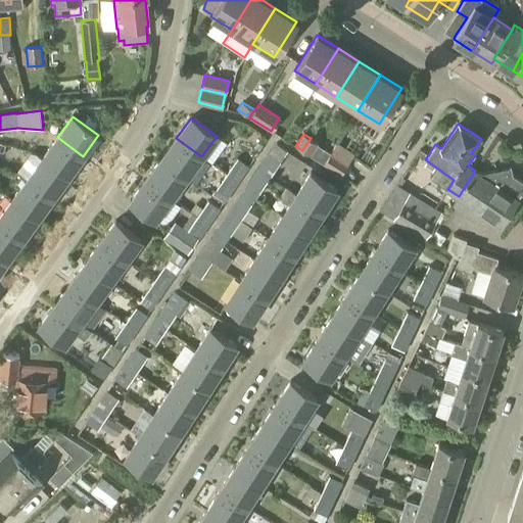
[(67,177),(83,156),(57,137),(42,157),(67,177)]
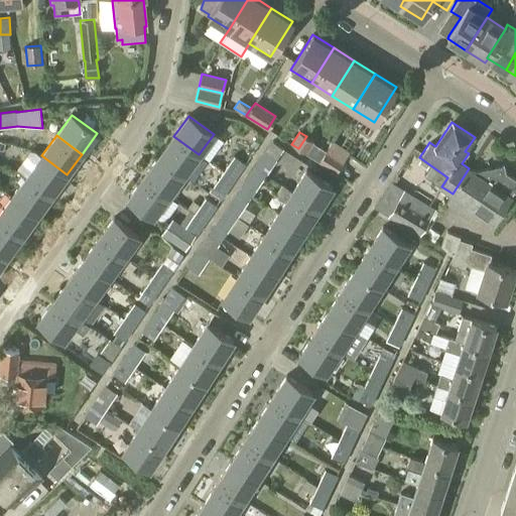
[(183,175),(199,154),(173,136),(159,157),(183,175)]
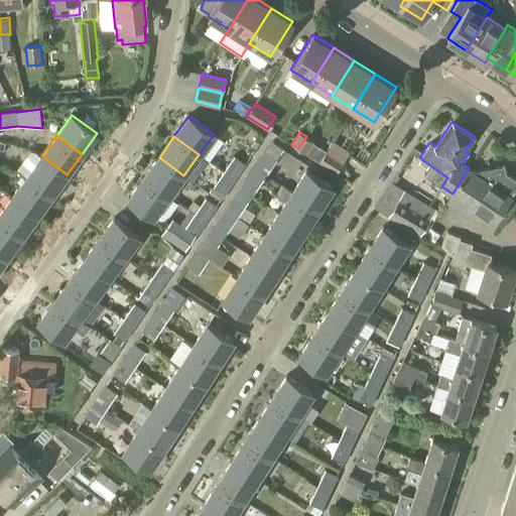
[(313,141),(306,136),(298,148),(306,153),(313,141)]
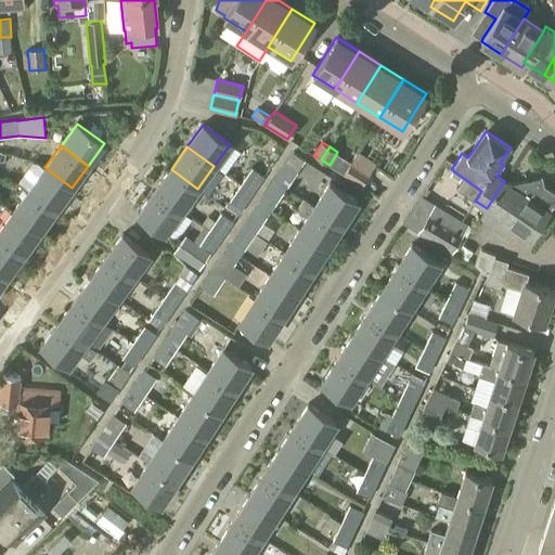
[(286,190),(287,186),(298,172),(297,172),(306,160),(293,152),(272,181),(286,190)]
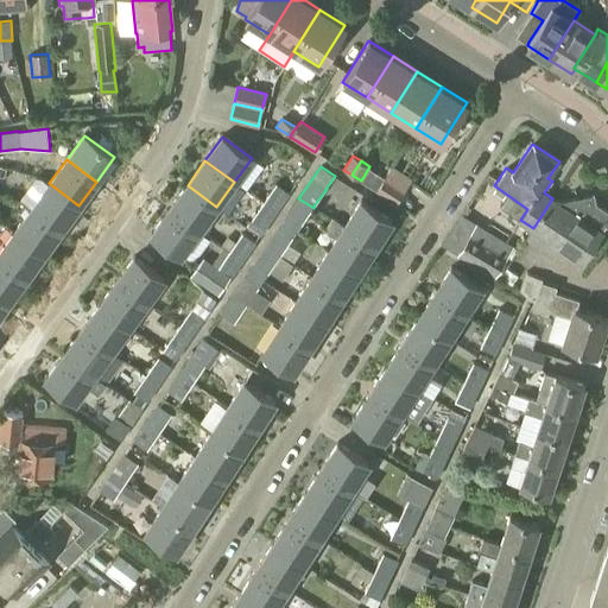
[(386,176),(375,191),(384,197),(394,182),(386,176)]
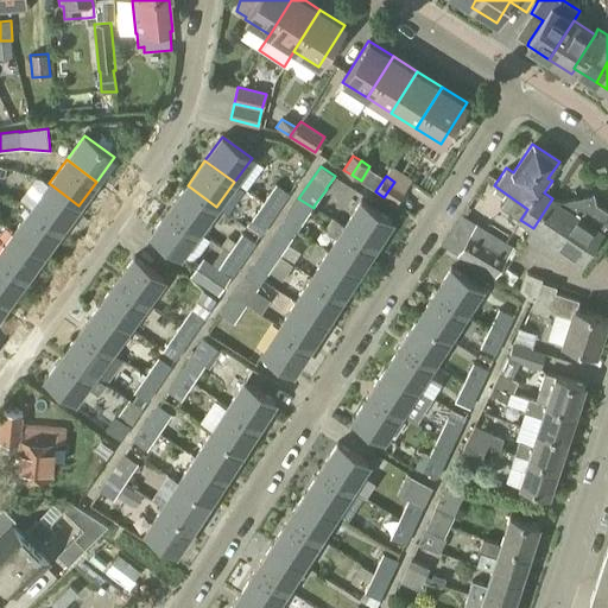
[(61,229),(78,206),(49,183),(31,207),(61,229)]
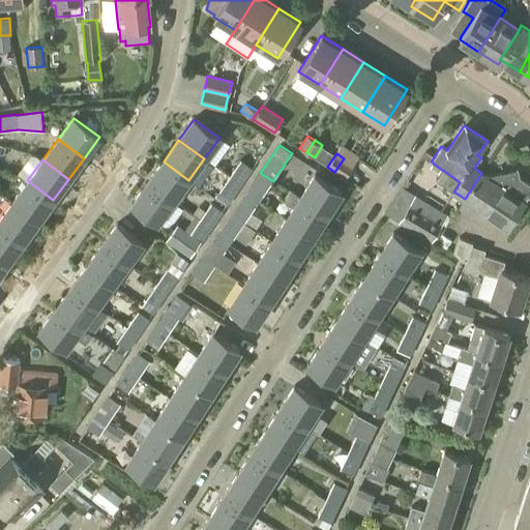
[(242,184),(253,169),(240,160),(230,176),(242,184)]
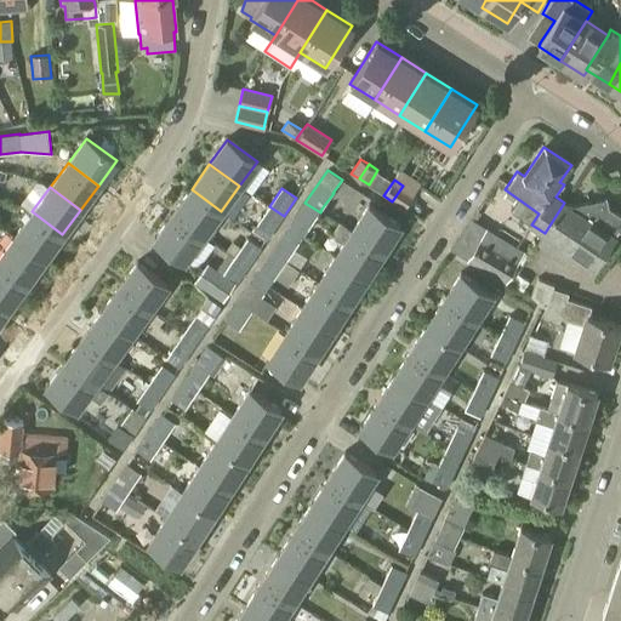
[(203,235),(221,211),(192,189),(174,214),(203,235)]
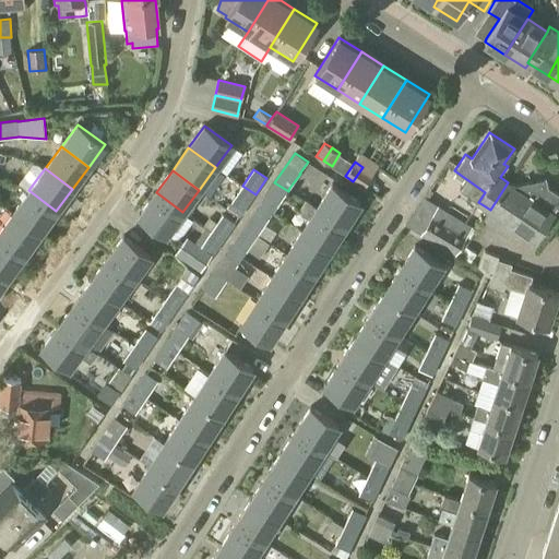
[(534,239),(552,212),(558,202),(558,193),(545,185),(544,180),(513,187),(508,182),(490,210),(503,218),(497,228),(514,239),(520,230),(534,239)]
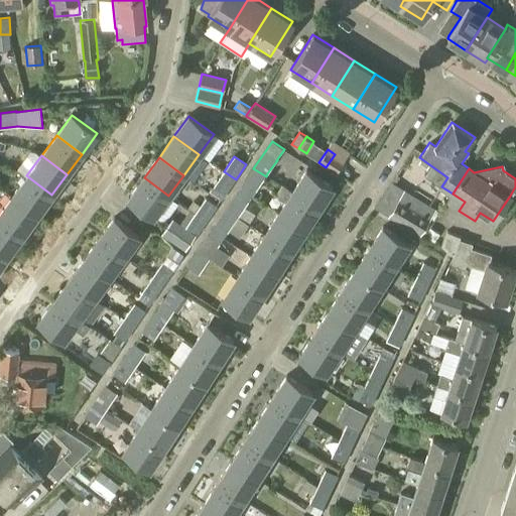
[(256,190),(266,176),(253,168),(244,182),(256,190)]
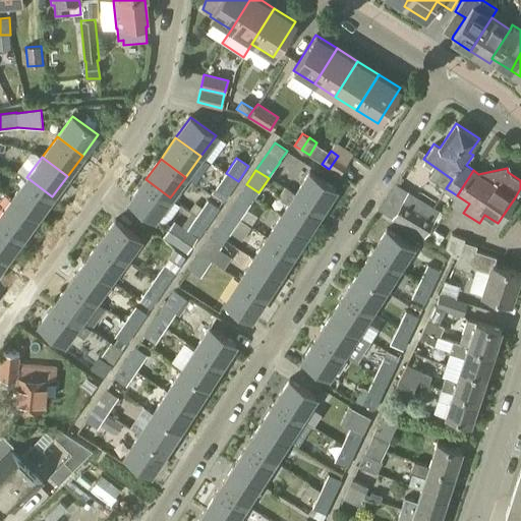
[(294,194),(321,212),(335,189),(308,172),(295,193),(294,194)]
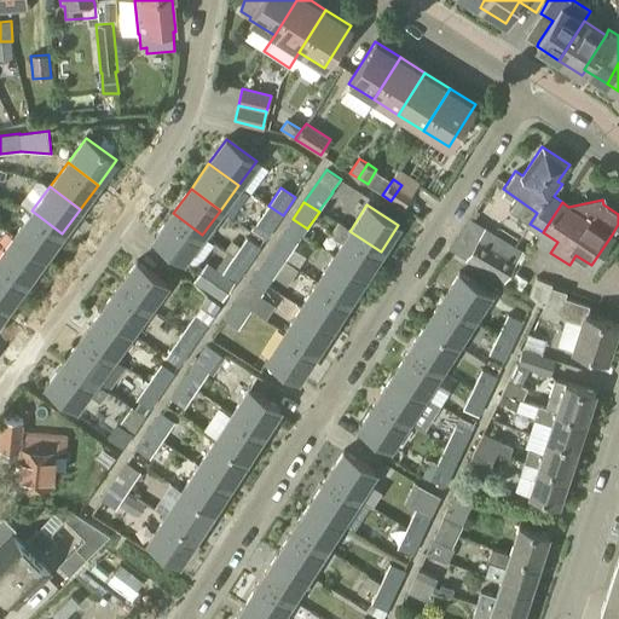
[(283,215),(268,206),(255,224),(271,235),(283,215)]
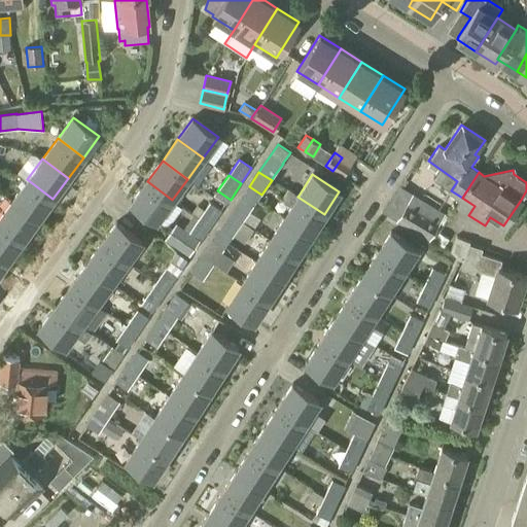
[(37,219),(53,199),(27,179),(11,201),(37,219)]
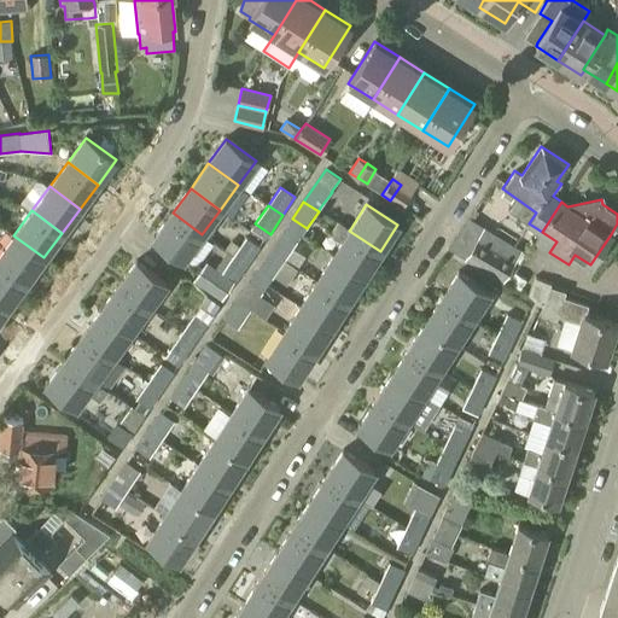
[(184,260),(202,234),(173,213),(155,238),(184,260)]
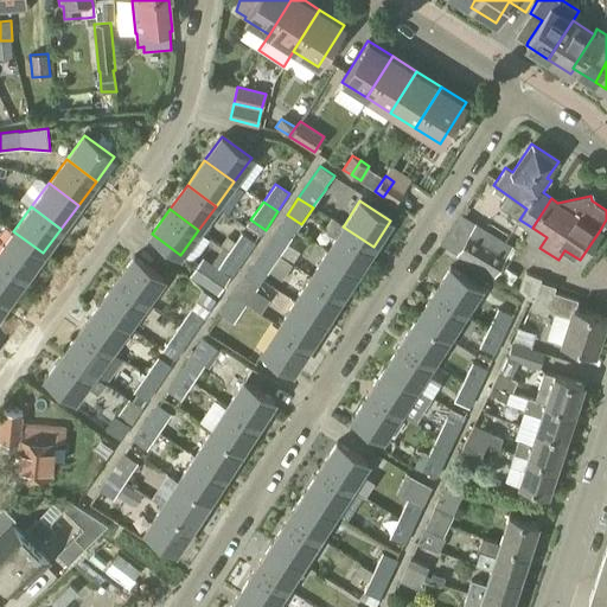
[(327,251),(357,272),(374,247),(343,227),(344,225),(332,217),(324,229),(336,237),(327,251)]
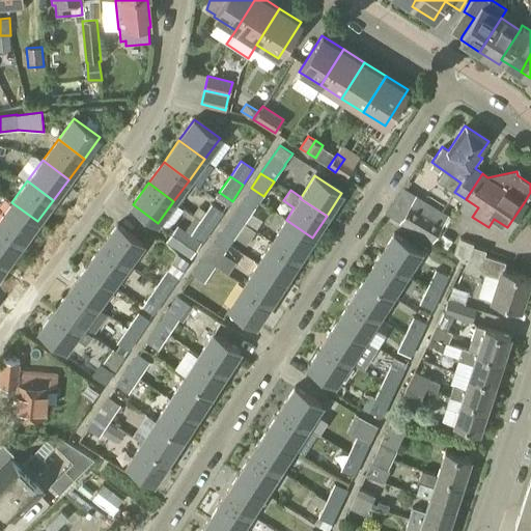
[(245,224),(255,207),(243,199),(232,215),(245,224)]
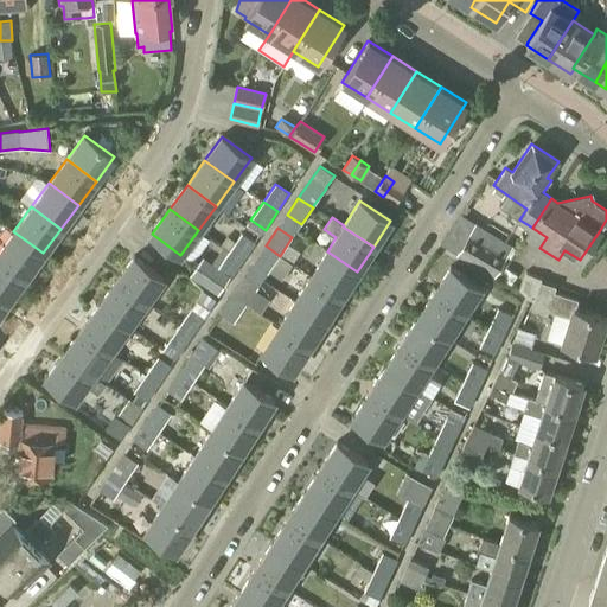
[(0,257),(26,276),(43,253),(13,231),(0,248),(0,257)]
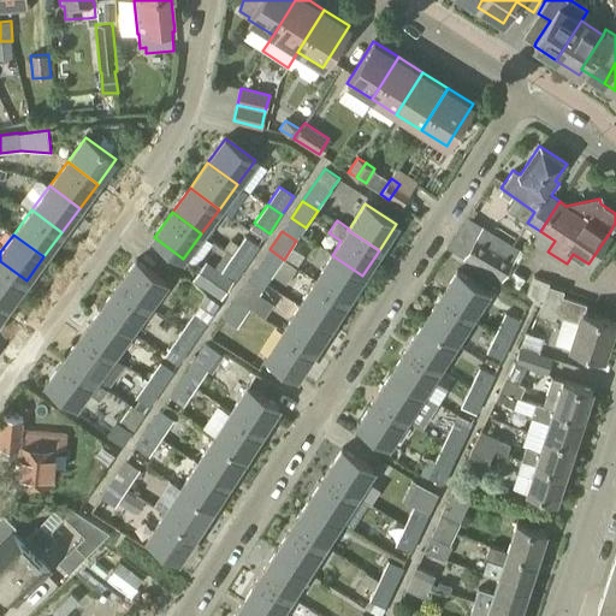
[(248,265),(260,247),(246,236),(234,254),(248,265)]
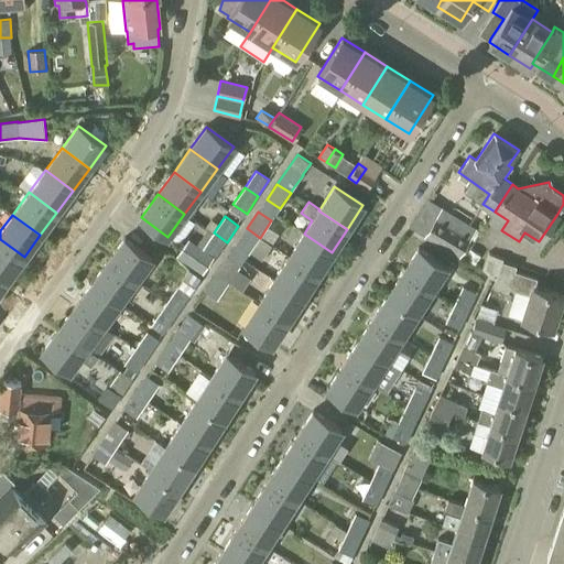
[(458,258),(469,239),(435,218),(424,237),(458,258)]
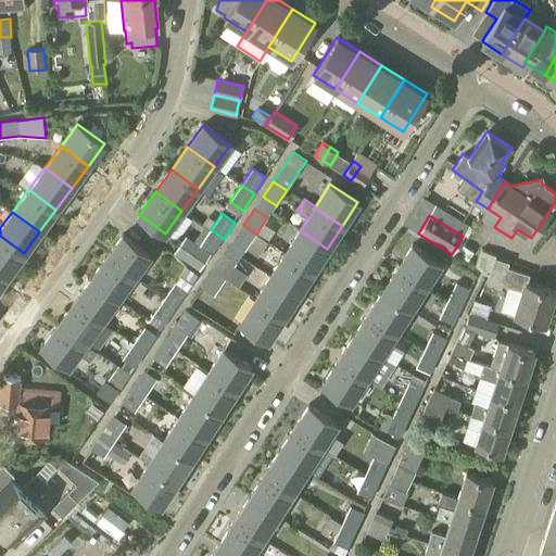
[(256,235),(243,225),(231,242),(244,251),(256,235)]
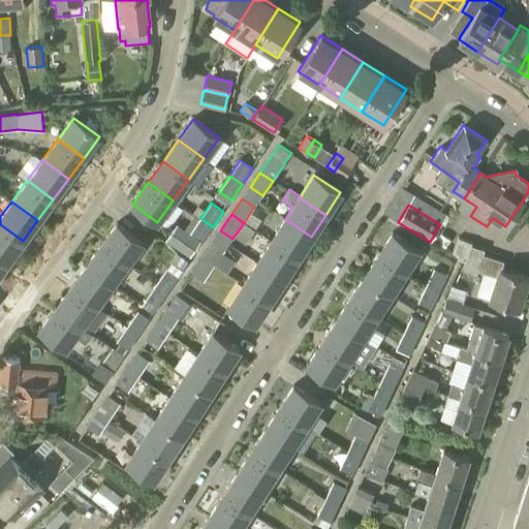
[(201,243),(213,227),(200,218),(190,232),(177,224),(165,240),(190,257),(200,242),(201,243)]
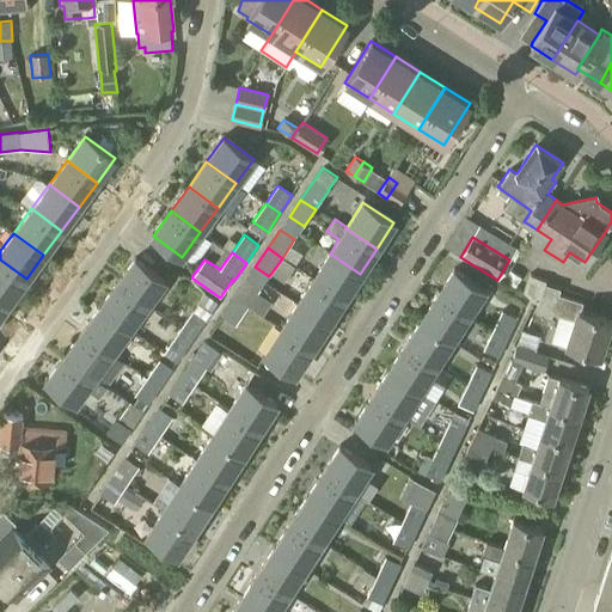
[(344,299),(360,274),(330,254),(313,279),(344,299)]
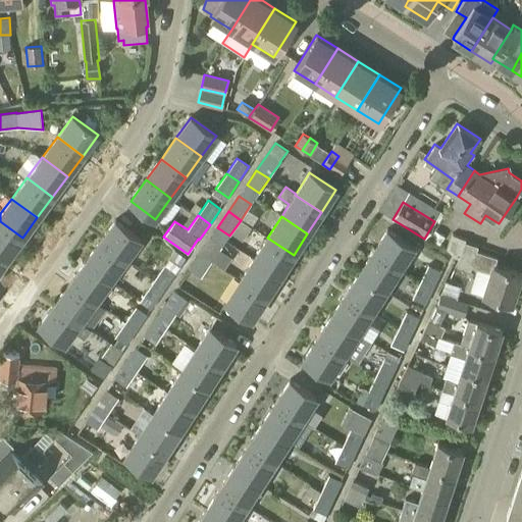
[(100,241),(126,260),(142,240),(115,220),(100,241)]
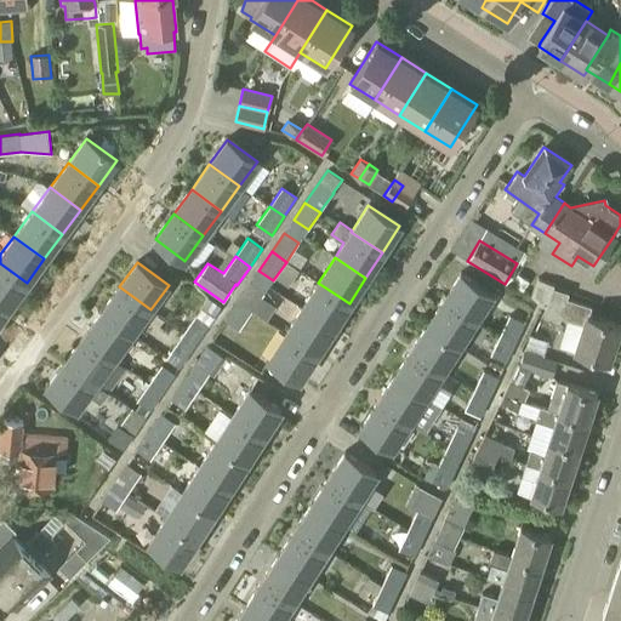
[(0,301),(9,307),(27,283),(0,263),(0,301)]
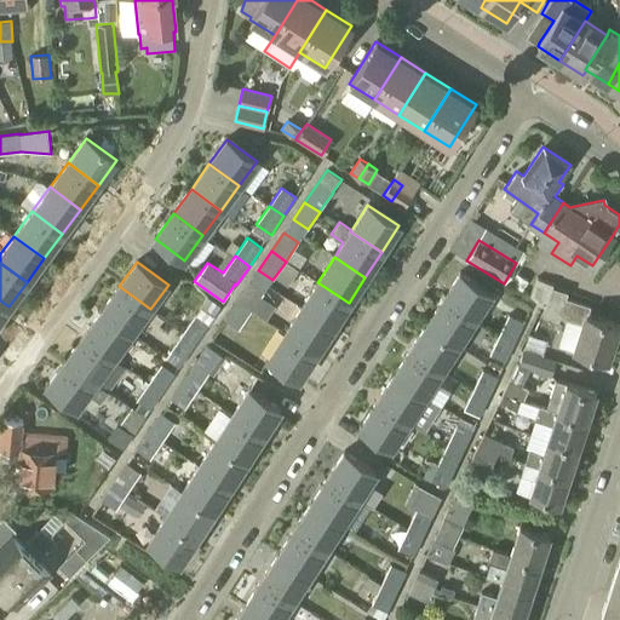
[(443,299),(474,319),(491,293),(459,274),(443,299)]
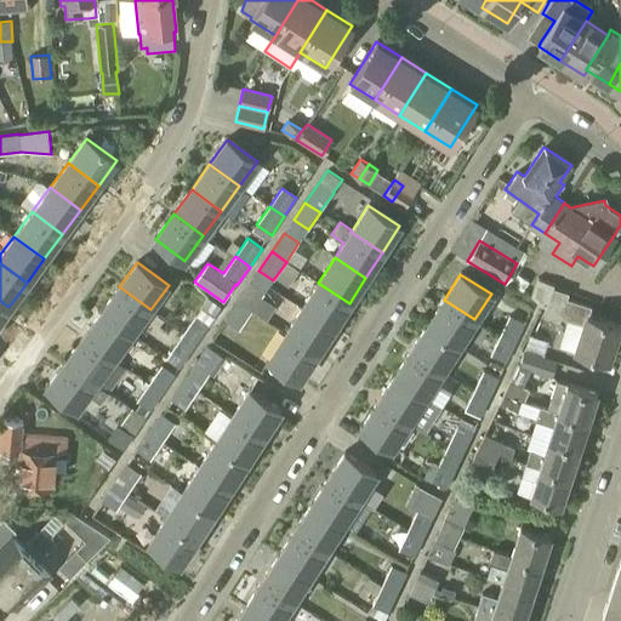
[(518,274),(511,285),(522,292),(529,281),(518,274)]
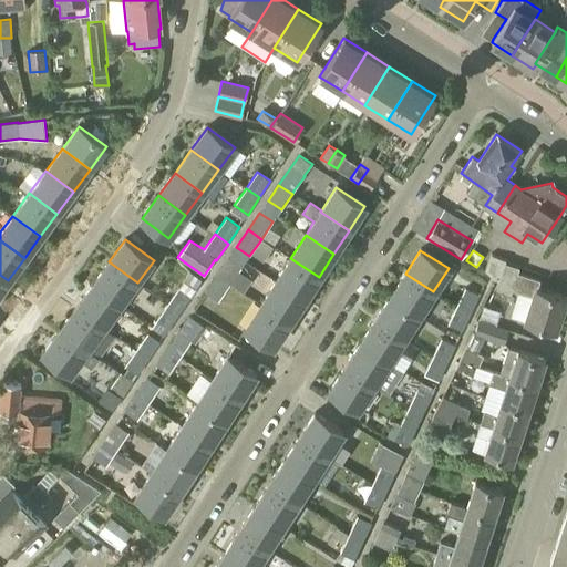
[(492,278),(498,280),(504,263),(505,260),(491,256),(485,272),(492,278)]
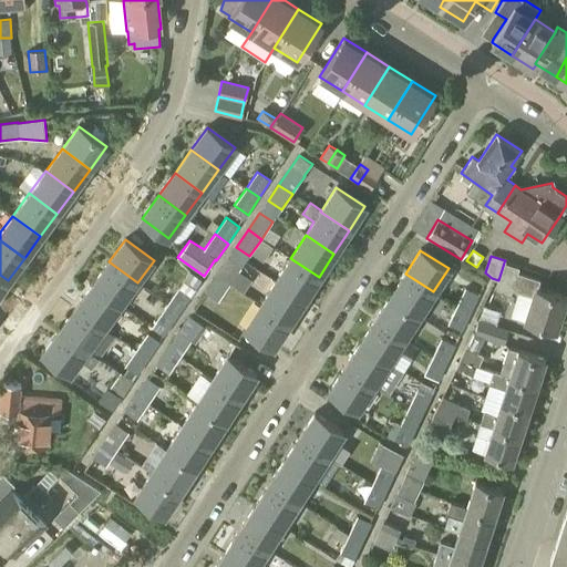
[(230,285),(241,268),(227,258),(216,276),(230,285)]
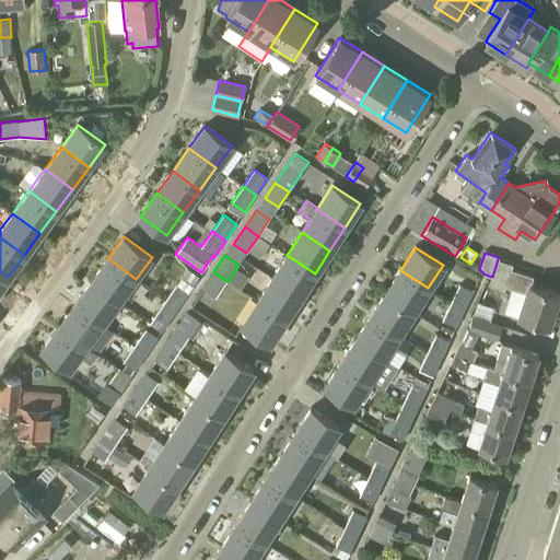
[(300,296),(315,273),(287,255),(271,278),(300,296)]
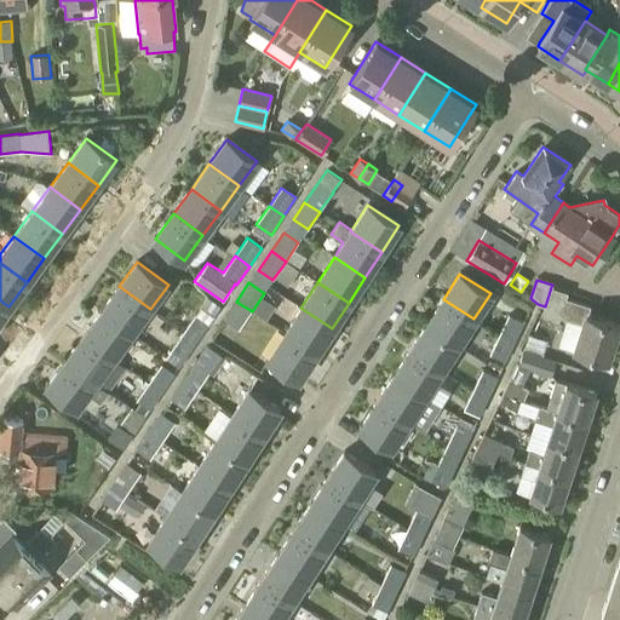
[(132,334),(150,309),(119,286),(101,311),(132,334)]
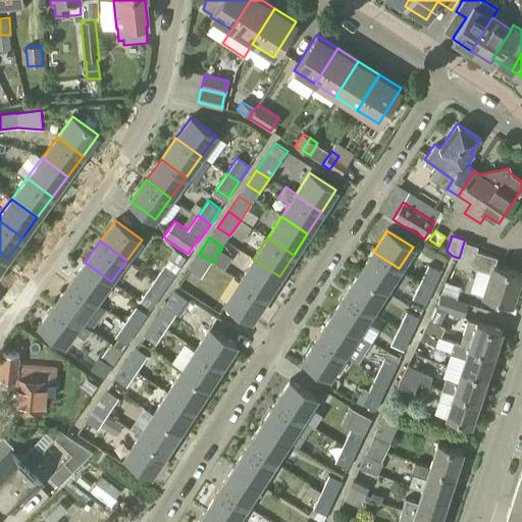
[(494,265),(498,258),(476,251),(478,247),(464,242),(459,258),(457,266),(470,270),(471,267),(488,272),(482,294),(510,303),(519,273),(494,265)]
